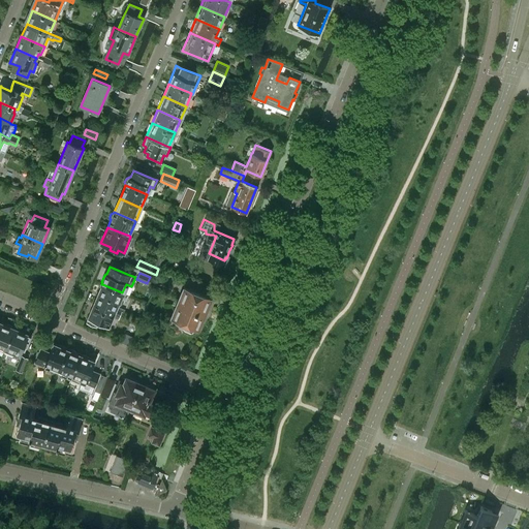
[(117,306),(122,292),(102,284),(97,297),(96,297),(95,300),(116,308),(117,306)]
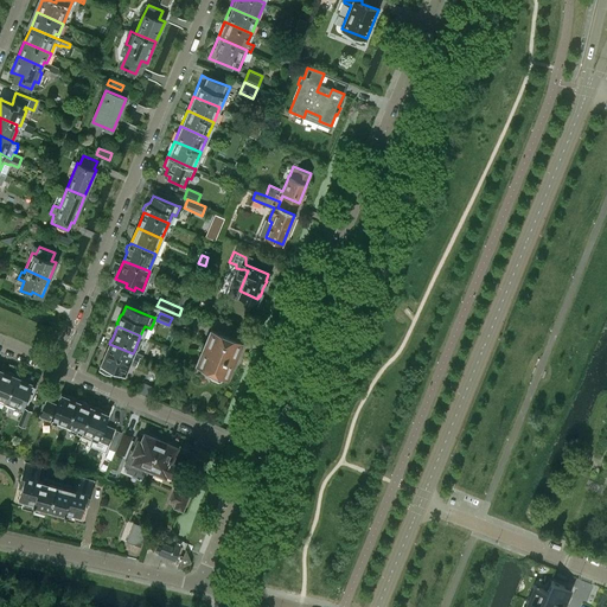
[(211,330),(206,343),(203,350),(198,364),(211,370),(210,372),(211,372),(210,374),(210,375),(210,376),(210,377),(211,378),(216,381),(217,381),(218,381),(219,381),(219,379),(221,379),(222,378),(222,377),(223,375),(227,376),(241,342),(211,330)]
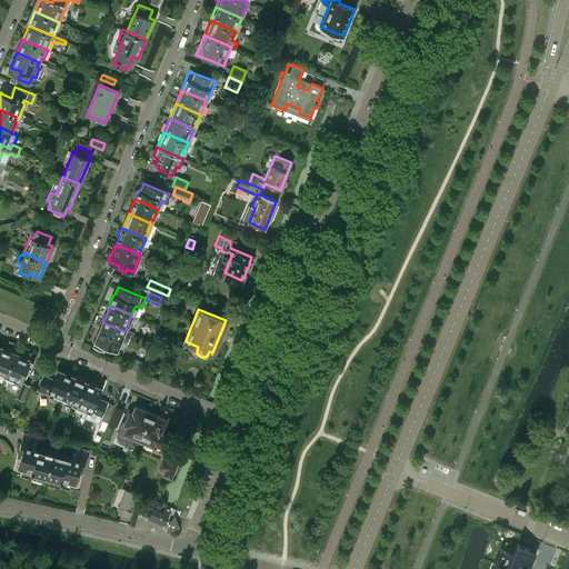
[(135,332),(126,329),(125,331),(102,322),(100,326),(101,327),(93,345),(103,349),(105,346),(116,350),(120,341),(127,345),(131,335),(133,336),(135,332)]
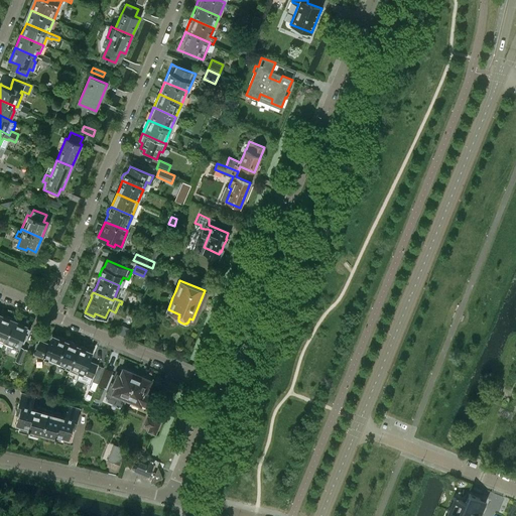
[(0,340),(4,342),(14,320),(12,319),(11,317),(8,316),(5,316),(0,313),(0,340)]
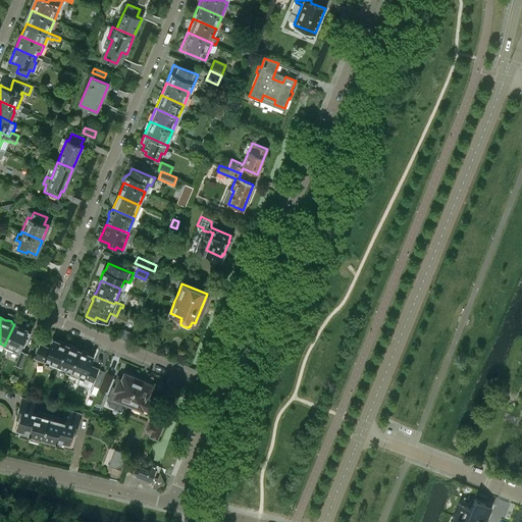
[(14,324),(4,346),(13,350),(13,349),(19,351),(21,346),(23,347),(31,330),(21,327),(20,325),(16,324),(14,324)]
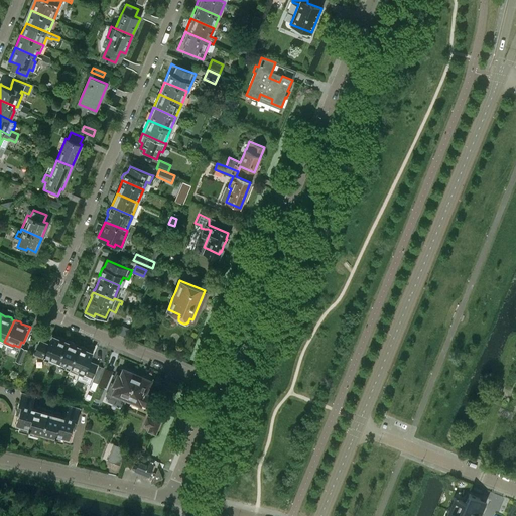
[(34,353),(43,357),(56,363),(66,340),(63,340),(63,338),(59,337),(57,337),(52,335),(47,346),(39,343),(34,353)]
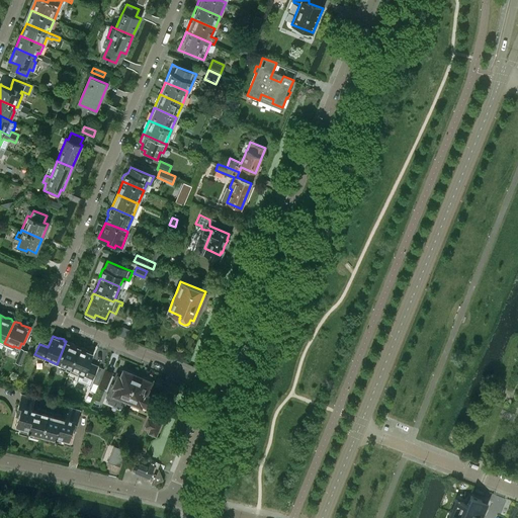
[(67,342),(66,341),(57,364),(70,369),(79,347),(73,344),(73,343),(68,341),(67,342)]
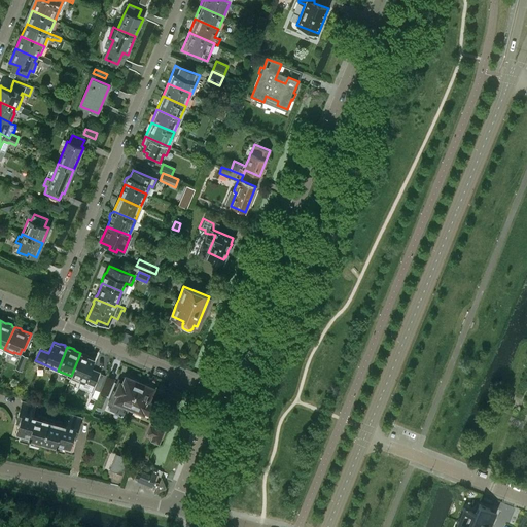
[(81,353),(80,353),(71,376),(94,385),(98,374),(90,371),(94,358),(88,356),(88,354),(82,352),(81,353)]
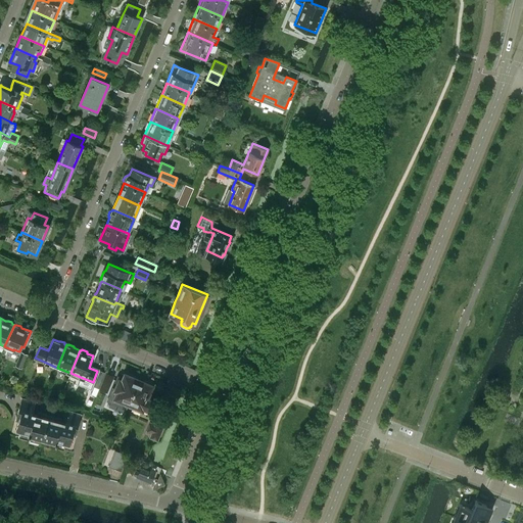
[(21,368),(27,354),(20,352),(15,366),(21,368)]
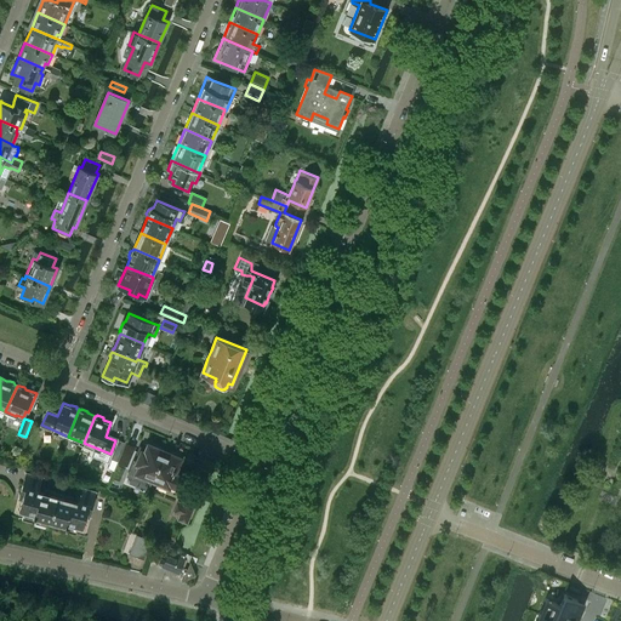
[(153,479),(164,451),(146,443),(143,448),(140,445),(136,454),(140,455),(137,462),(135,461),(131,471),(137,472),(153,479)]
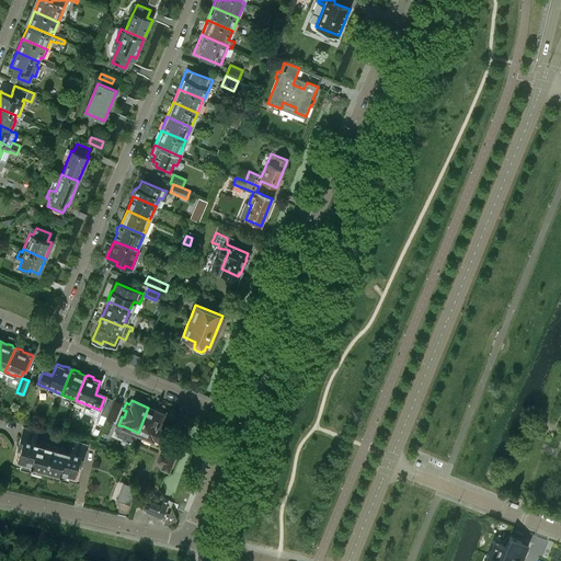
[(115,419),(119,405),(114,403),(109,415),(115,419)]
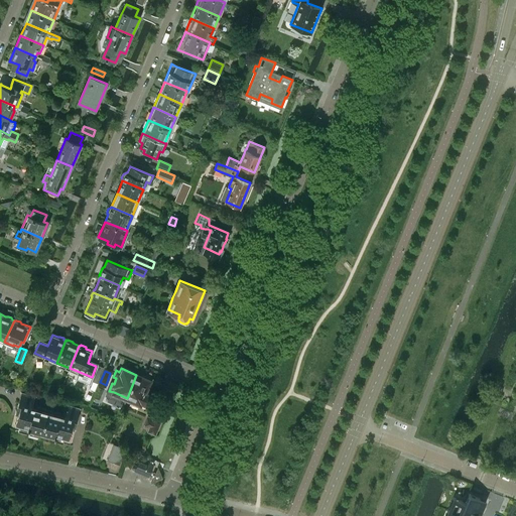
[(136,375),(127,398),(146,406),(145,409),(153,413),(156,406),(153,405),(156,398),(146,393),(150,383),(148,382),(149,380),(136,375)]
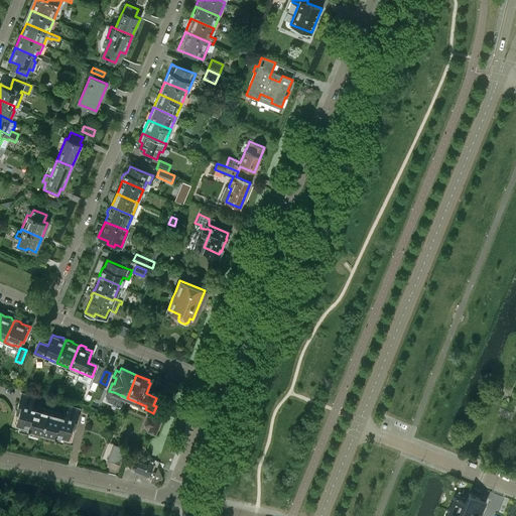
[(41,437),(48,409),(38,406),(35,405),(35,407),(33,407),(35,396),(21,392),(17,409),(20,410),(16,424),(29,427),(27,433),(41,437)]
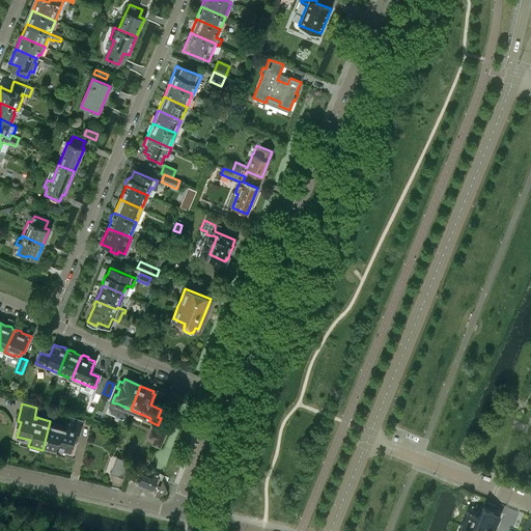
[(63,424),(50,421),(43,450),(56,453),(57,447),(71,451),(75,437),(78,438),(82,421),(67,417),(64,427),(62,427),(63,424)]
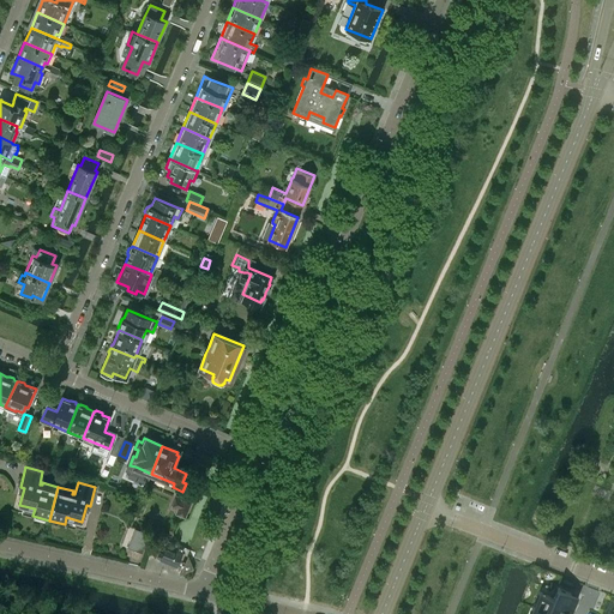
[(188,512),(194,498),(188,494),(184,493),(175,513),(186,518),(188,512)]
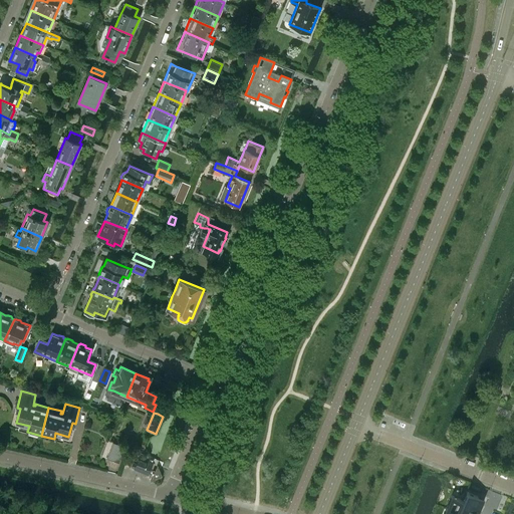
[(118,463),(125,447),(113,442),(107,459),(118,463)]
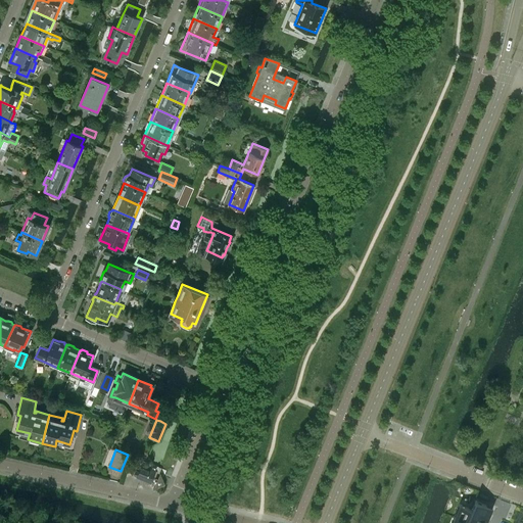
[(155,478),(159,468),(150,464),(148,470),(141,467),(139,472),(136,471),(134,475),(136,476),(145,480),(145,479),(156,483),(153,489),(165,484),(160,473),(159,473),(159,474),(157,479),(155,478)]
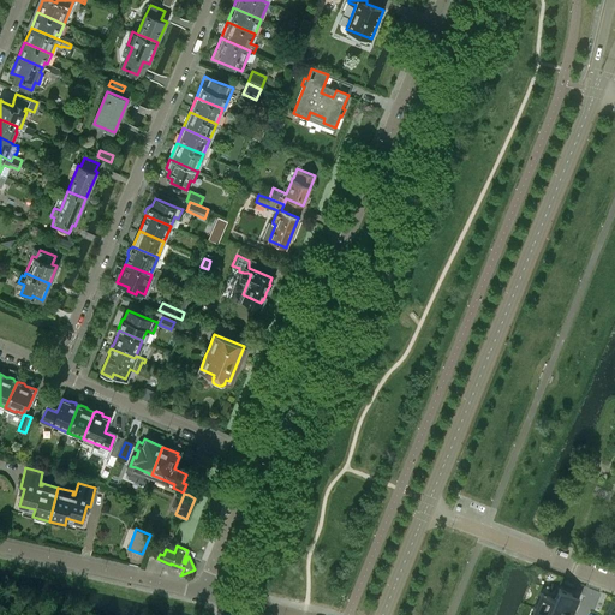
[(572,614),(573,611),(579,597),(559,587),(554,598),(541,592),(530,614),(572,614)]
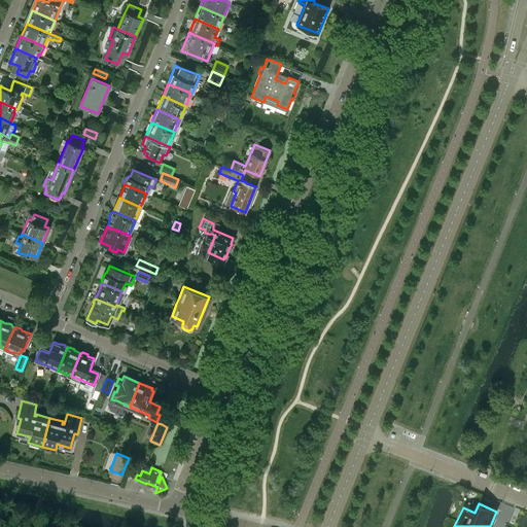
All buildings are outlined.
